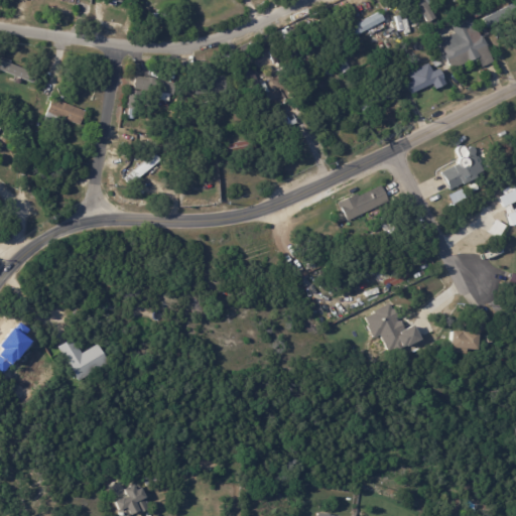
[(428,23),(415,0),(431,0),(433,3),(429,6),(436,19),(428,23)]
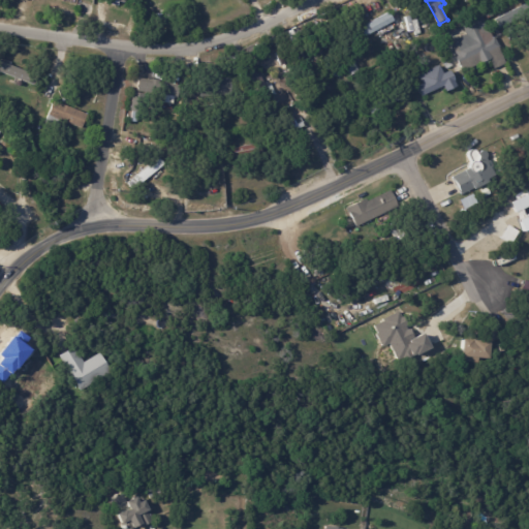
[(528,14),(525,18),(500,30),(495,21),(527,4),(528,8),(528,14)]
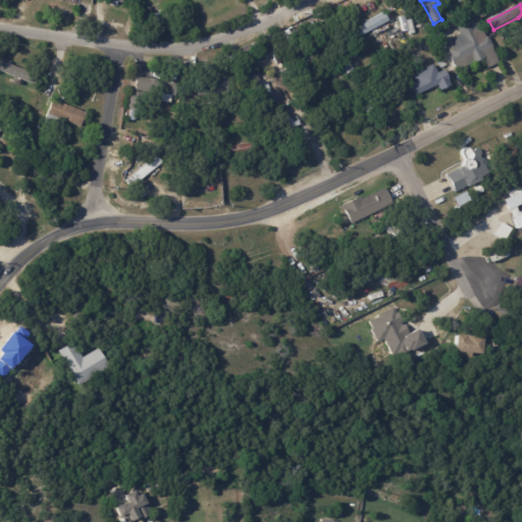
[(498,64),(486,69),(482,59),(456,71),(452,63),(442,44),(460,36),(456,28),(471,20),(469,16),(475,13),(476,15),(485,11),(487,16),(478,21),(486,39),(487,38),(492,47),(491,48),(499,64),(498,64)]
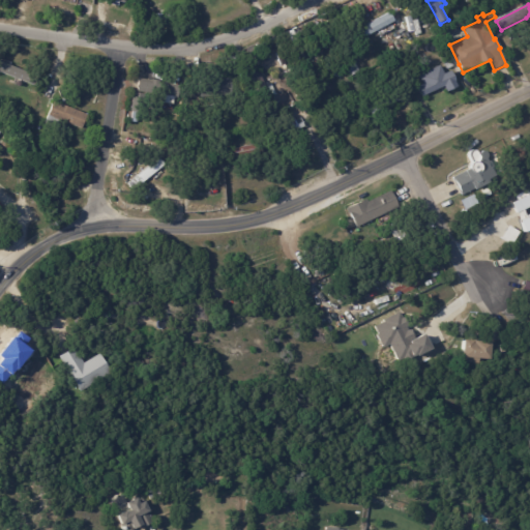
[(395,21),(354,43),(349,35),(391,12),(395,21)]
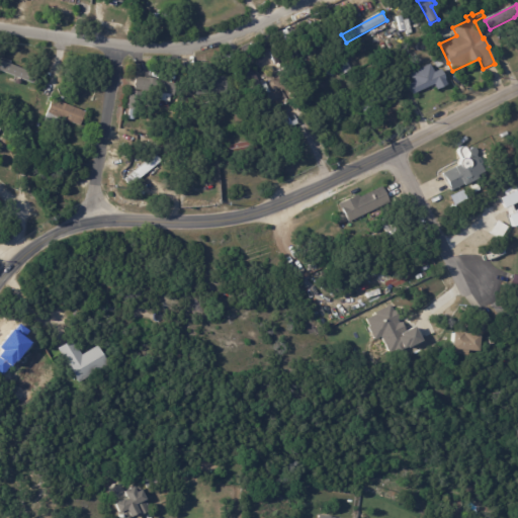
[(148,14),(162,14),(162,26),(148,27),(148,14)]
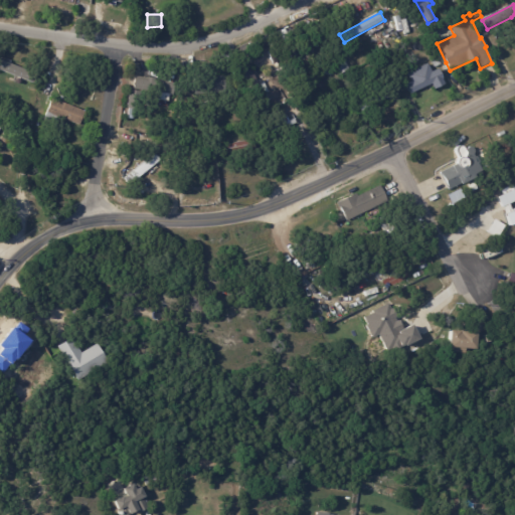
[(343,55),(350,70),(342,74),(334,59),(343,55)]
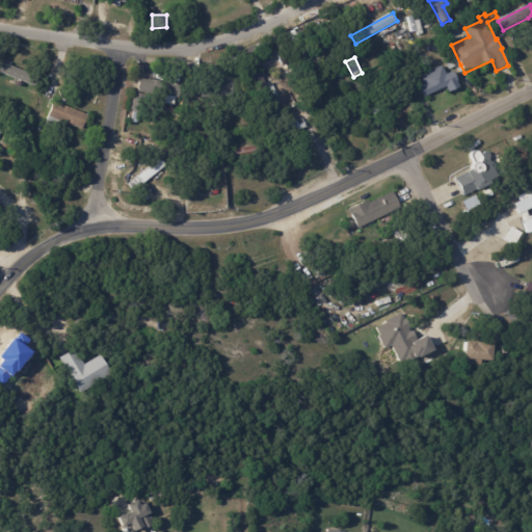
[(0,72),(24,82),(27,73),(0,61),(0,72)]
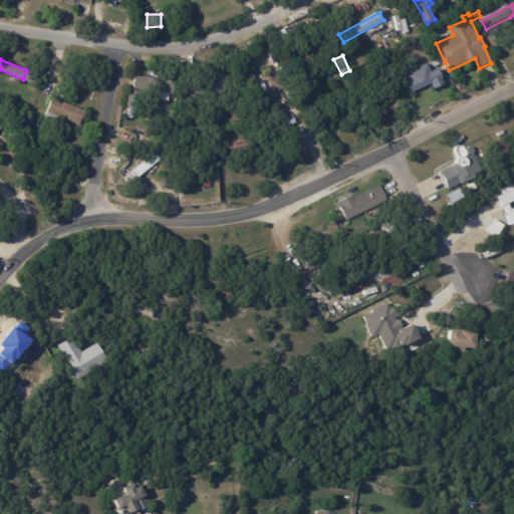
[(440,64),(435,67),(432,62),(438,59),(440,64)]
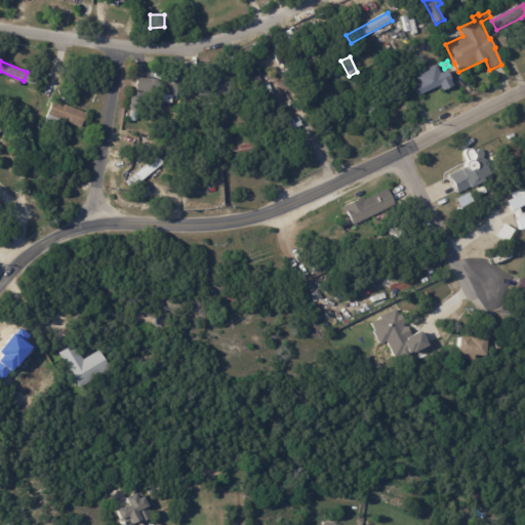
[(419,96),(414,86),(420,84),(415,75),(437,65),(441,74),(447,71),(452,81),(451,81),(454,87),(444,91),(441,86),(419,96)]
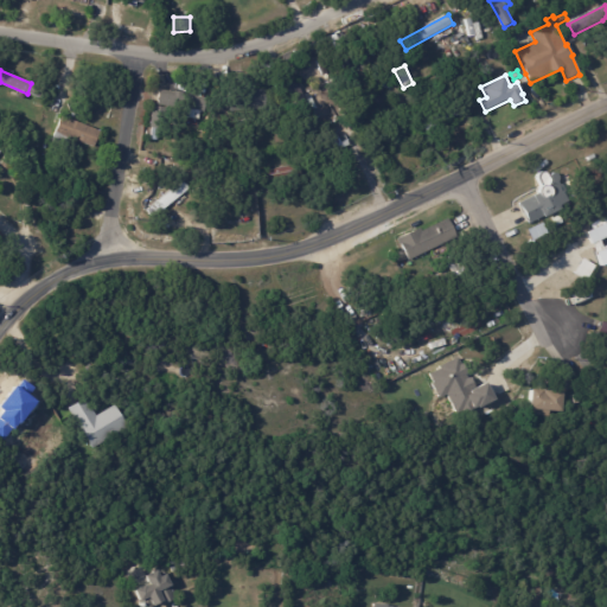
[(302,95),(306,101),(308,100),(310,101),(312,100),(317,109),(314,110),(319,119),(315,120),(320,131),(311,135),(287,85),(296,81),(302,95)]
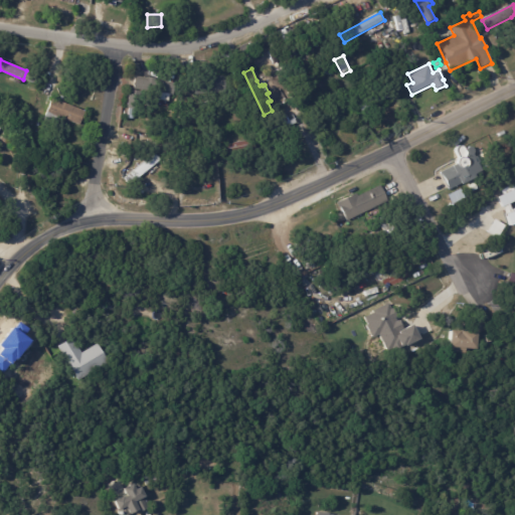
[(216,77),(224,76),(225,93),(195,95),(194,75),(216,73),(216,77)]
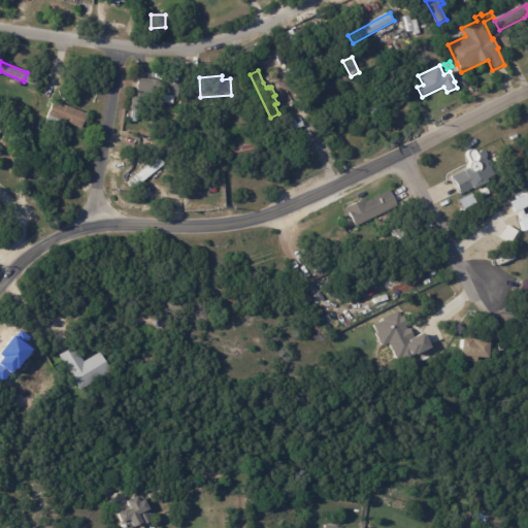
[(149,80),(179,86),(177,99),(173,98),(172,105),(143,100),(141,113),(138,112),(136,123),(131,122),(132,112),(130,111),(133,93),(136,93),(139,78),(149,80)]
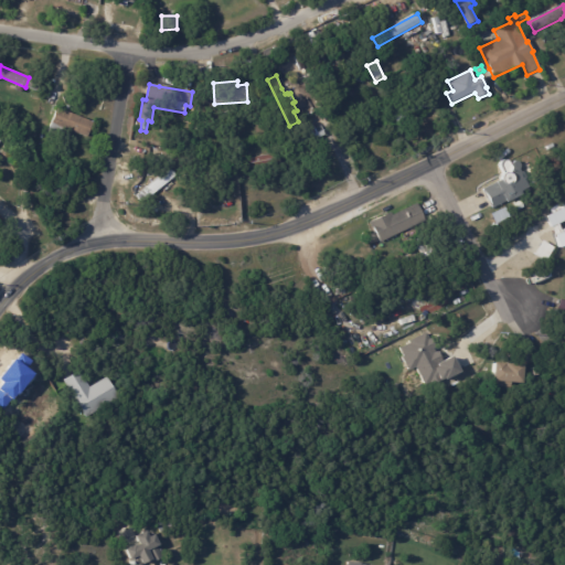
[(66,113),(93,123),(87,138),(64,129),(62,135),(50,130),(57,108),(66,113)]
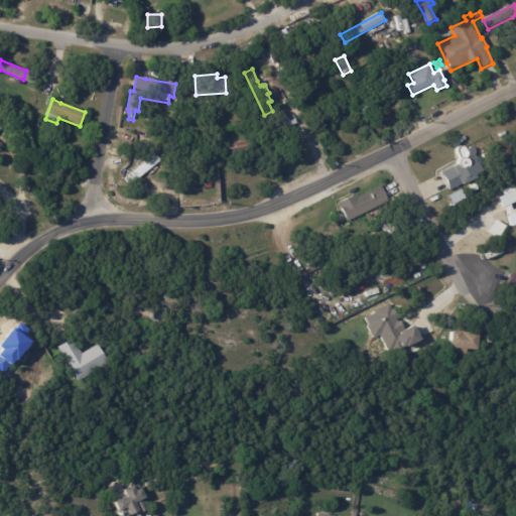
[(288,118),(280,122),(275,110),(283,106),(288,118)]
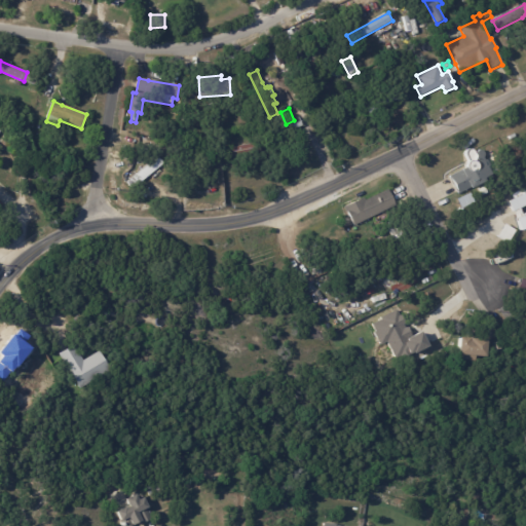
[(37,118),(33,128),(25,125),(29,115),(37,118)]
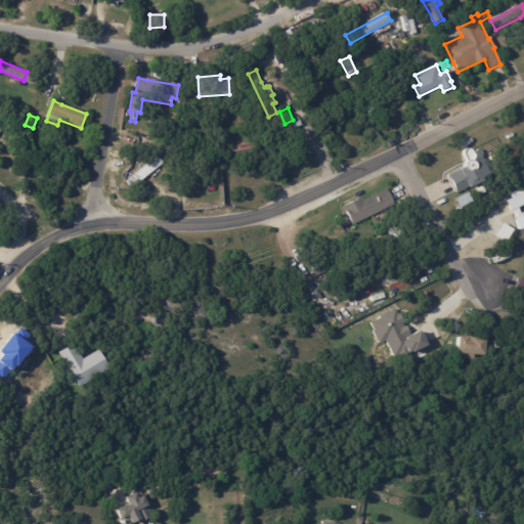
[(290,131),(286,124),(298,118),(302,126),(290,131)]
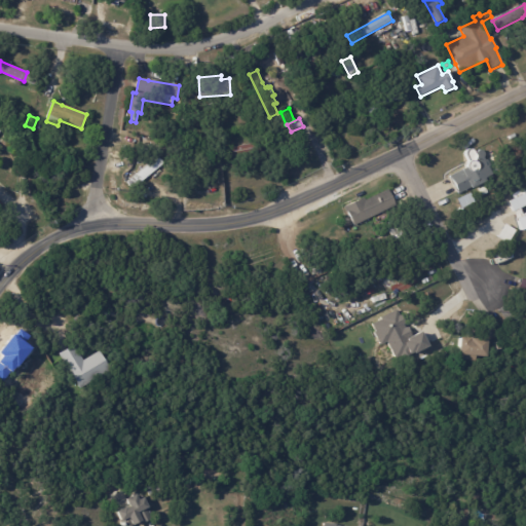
[(261,152),(230,158),(228,149),(260,143),(261,152)]
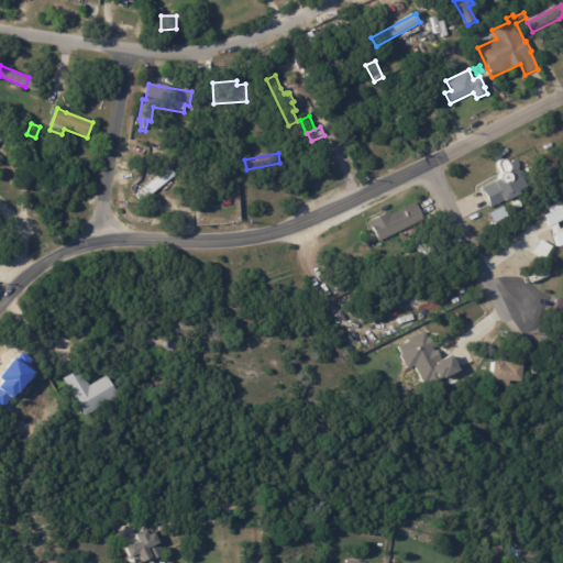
[(487,207),(527,191),(514,157),(496,164),(500,177),(478,186),(487,207)]
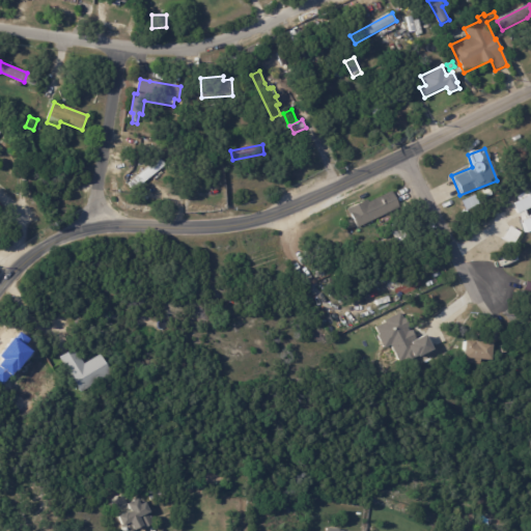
[(164,167),(159,160),(133,175),(138,184),(164,167)]
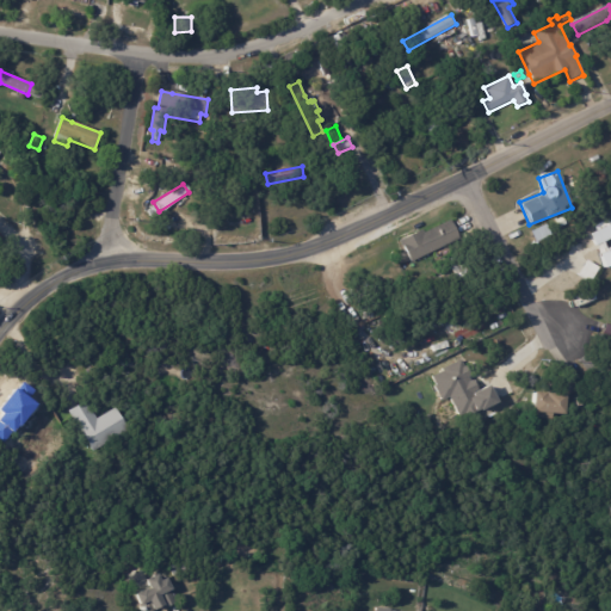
[(461,240),(412,264),(405,250),(403,251),(400,242),(424,230),(425,234),(451,221),(461,240)]
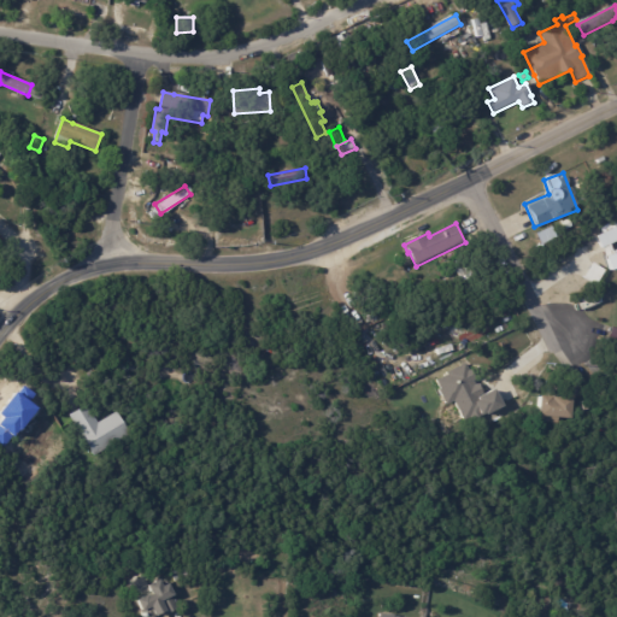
[(594,235),(613,225),(616,233),(616,236),(600,246),(594,235)]
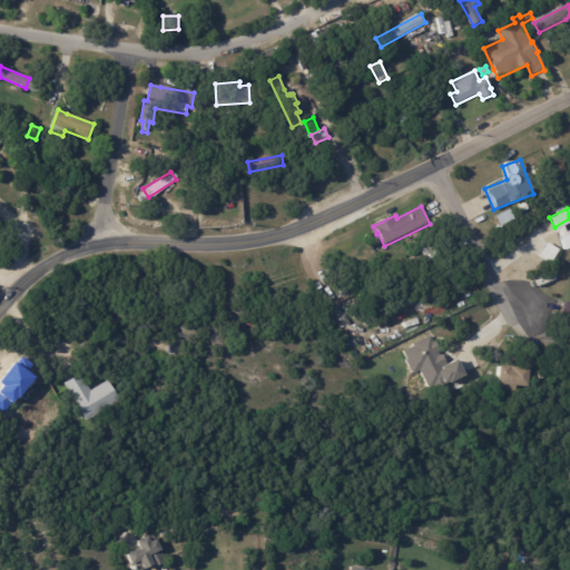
[(556,235),(562,233),(562,231),(569,227),(569,244),(559,248),(556,235)]
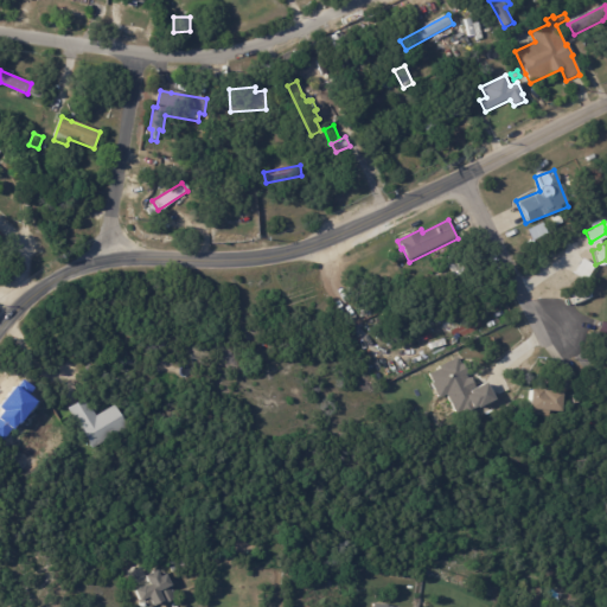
[(453,278),(448,268),(457,264),(462,275),(454,280),(453,278)]
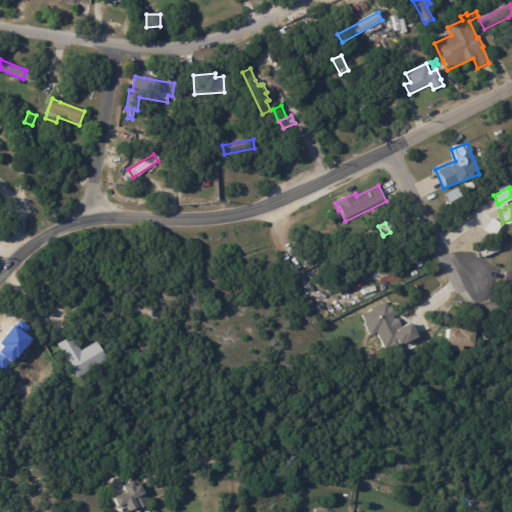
[(511,285),(511,273),(506,271),(502,281),(511,285)]
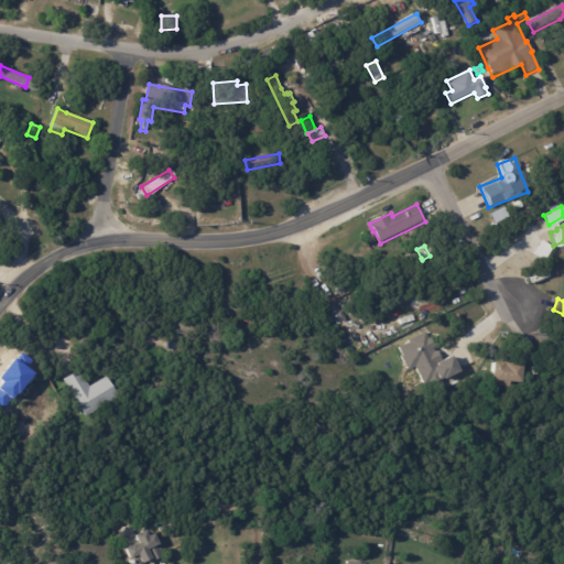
[(420,386),(456,372),(449,355),(436,360),(426,333),(394,345),(404,370),(413,367),(420,386)]
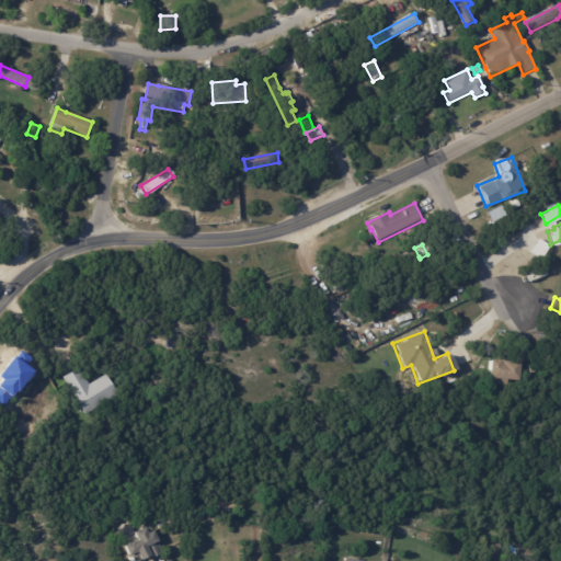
[(517,364),(522,364),(519,384),(505,382),(505,387),(491,386),(491,381),(491,378),(489,378),(490,362),(517,364)]
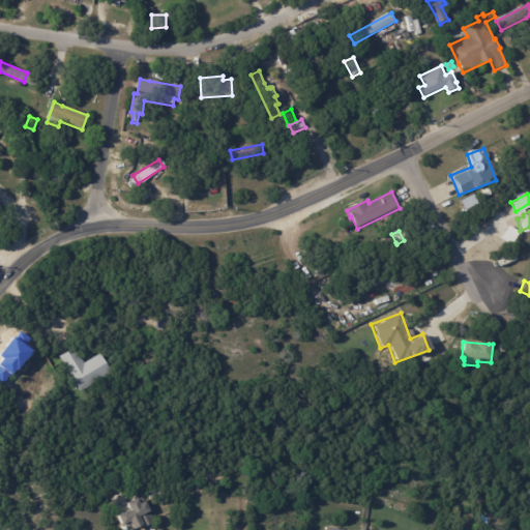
[(499,353),(496,345),(505,342),(508,350),(499,353)]
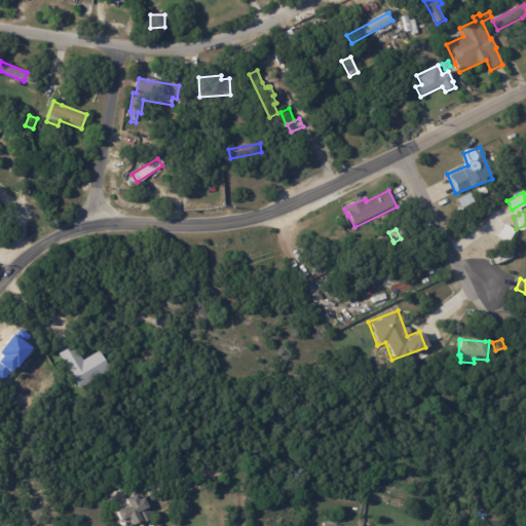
[(84,360),(100,349),(111,369),(80,387),(60,353),(75,344),(84,360)]
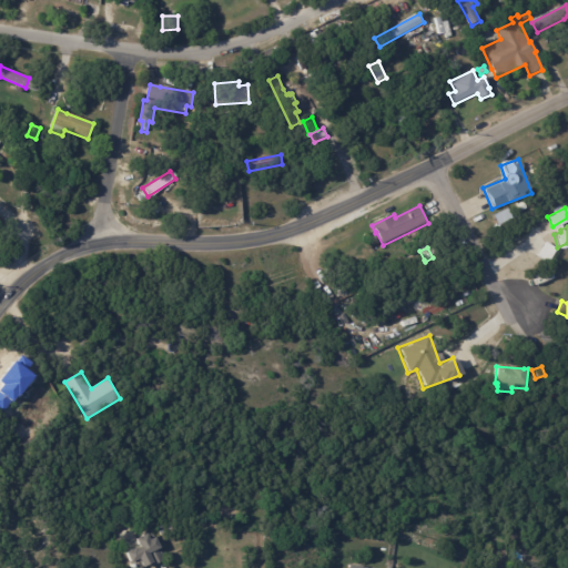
[(155,536),(161,547),(160,547),(165,559),(152,566),(151,563),(145,565),(146,567),(144,567),(133,567),(132,565),(134,564),(133,561),(132,561),(127,551),(137,547),(138,548),(141,546),(137,538),(148,533),(151,538),(155,536)]
